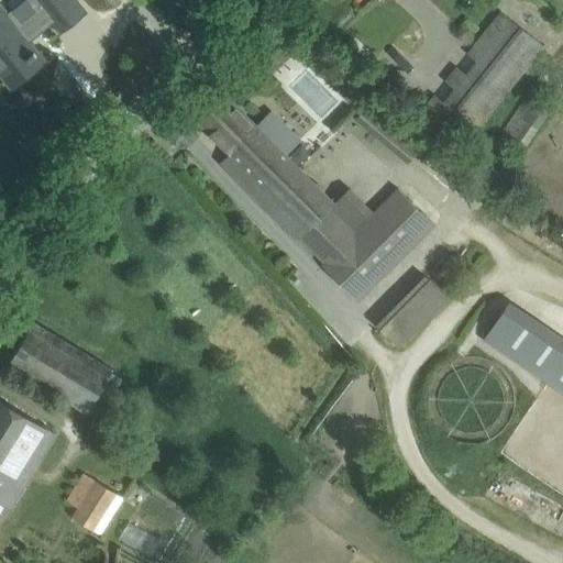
[(0,7),(0,70),(12,85),(36,65),(32,59),(37,54),(24,36),(30,32),(31,34),(46,22),(45,20),(51,15),(61,28),(83,11),(73,0),(37,0),(45,9),(40,13),(37,11),(22,23),(24,25),(19,30),(0,7)]
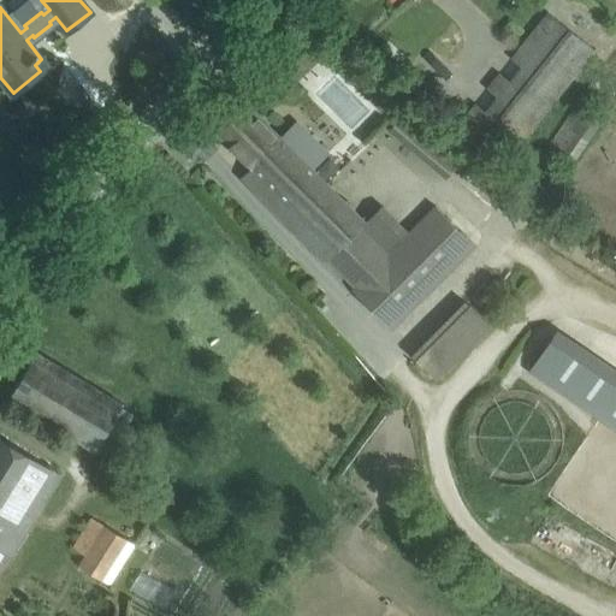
[(456,132),(502,170),(599,49),(552,12),(456,132)]
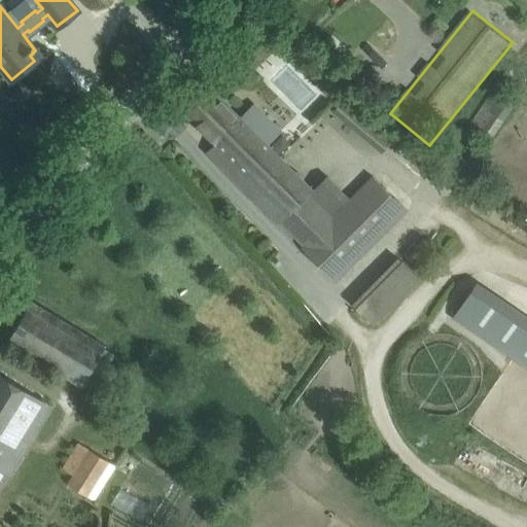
[(281,222),(335,276),(405,207),(377,178),(336,218),(311,194),(314,190),(269,145),(282,132),(255,105),(242,118),(210,85),(184,111),(216,142),(207,152),(279,224),(281,222)]
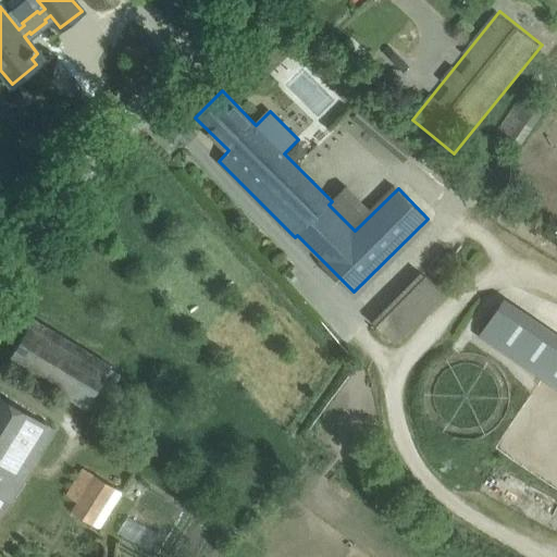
[(495,133),(517,149),(546,109),(524,93),(495,133)]
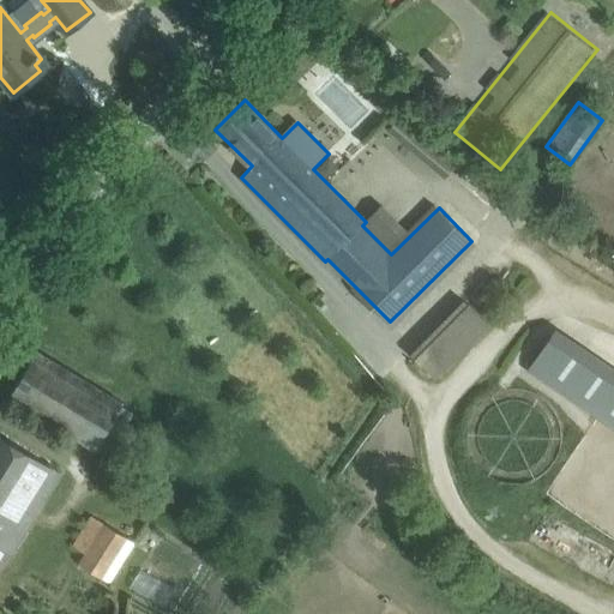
[(467,154),(407,104),(387,130),(446,178),(467,154)]
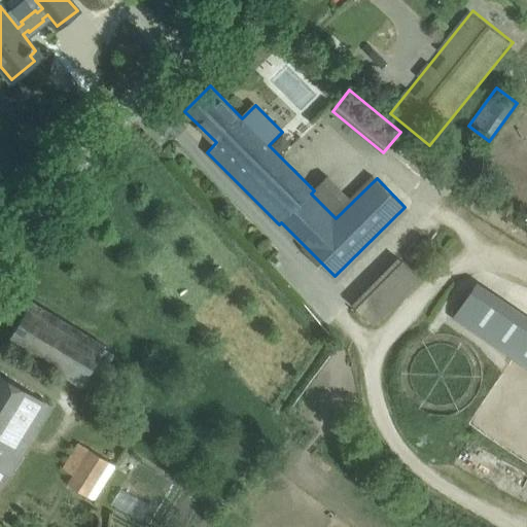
[(351,302),(374,323),(419,276),(395,254),(351,302)]
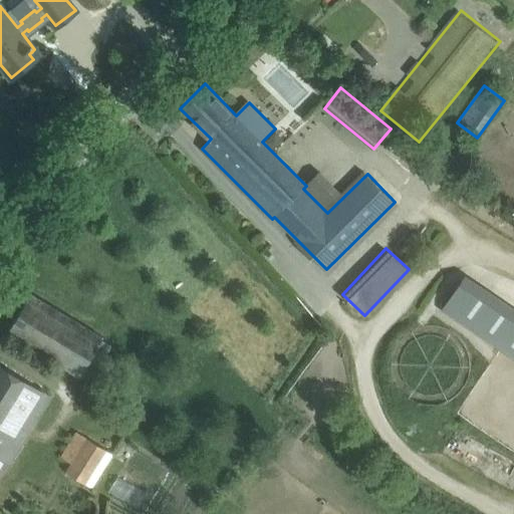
[(513,358),(513,306),(466,276),(443,311),(513,358)]
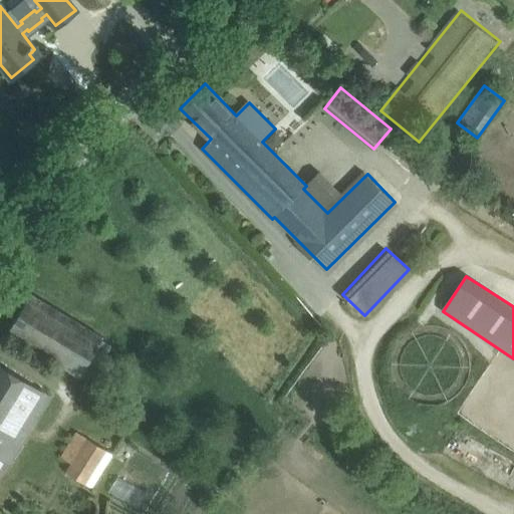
[(81,377),(104,338),(32,293),(8,332),(81,377)]
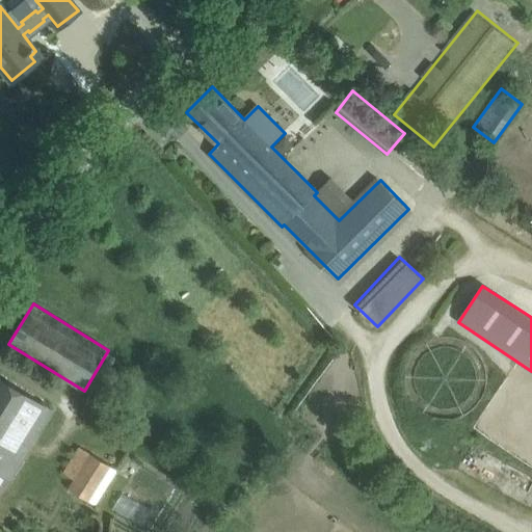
[(16,452),(44,404),(1,378),(0,379),(0,472),(10,479),(24,456),(16,452)]
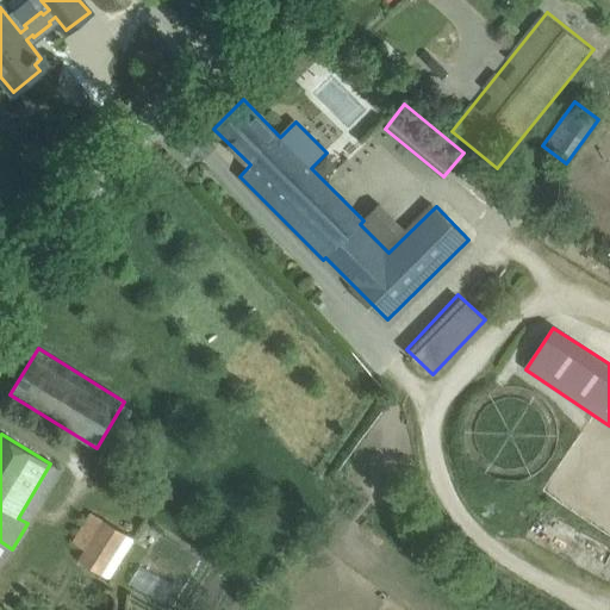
[(110,578),(136,537),(93,509),(73,541),(87,551),(81,559),(110,578)]
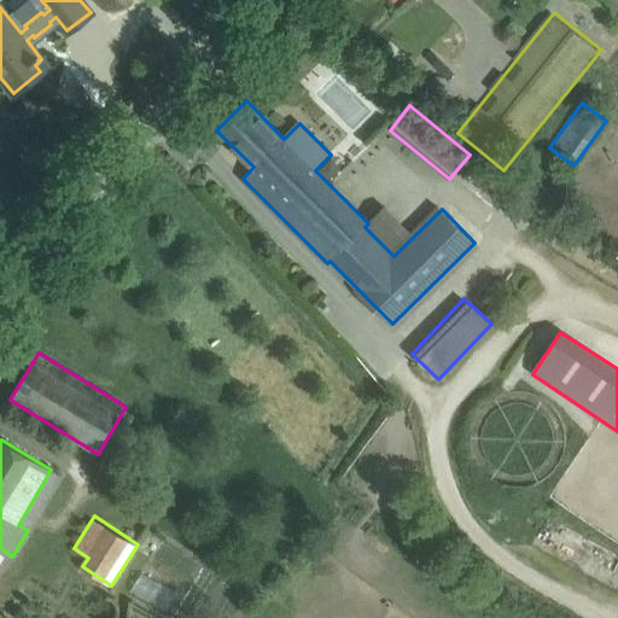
[(164,607),(173,593),(140,575),(132,590),(164,607)]
